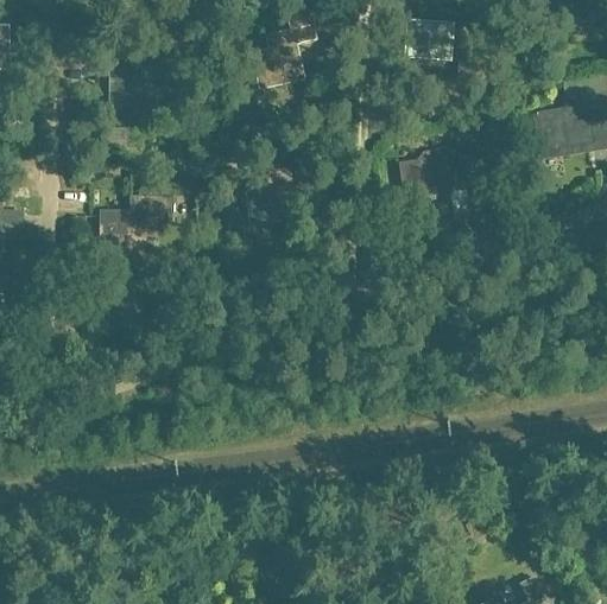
[(547,0),(545,10),(590,19),(594,0),(547,0)]
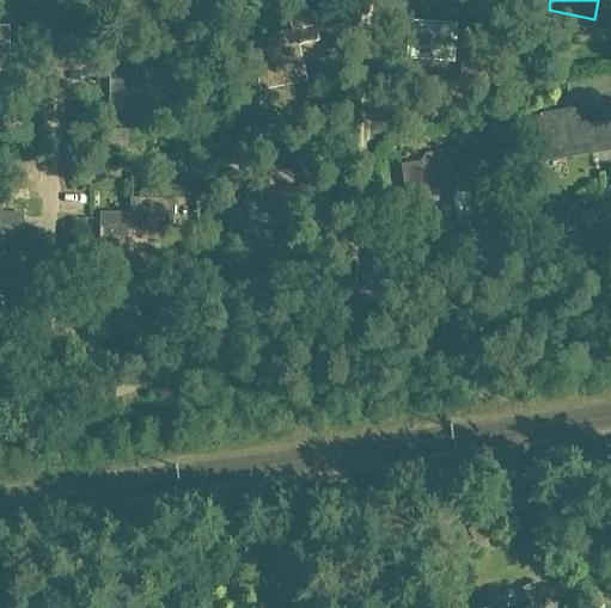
[(407,55),(452,57),(454,22),(409,18),(407,55)]
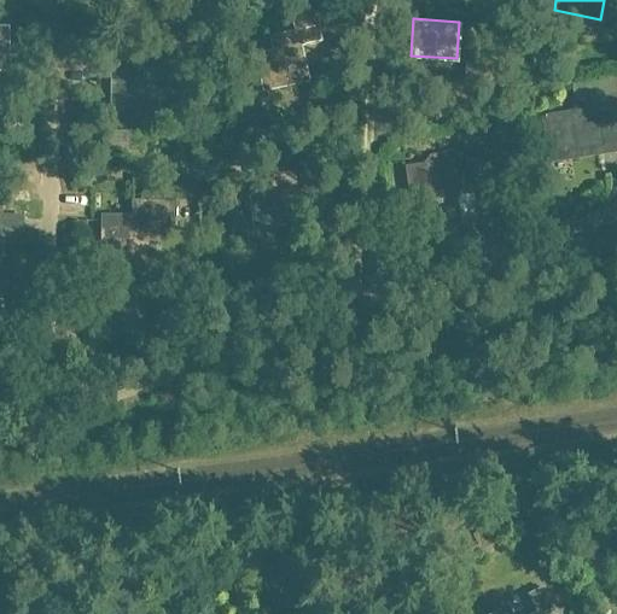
[(284,45),(255,51),(262,87),(308,77),(300,41),(320,37),(316,23),(281,30),(284,45)]
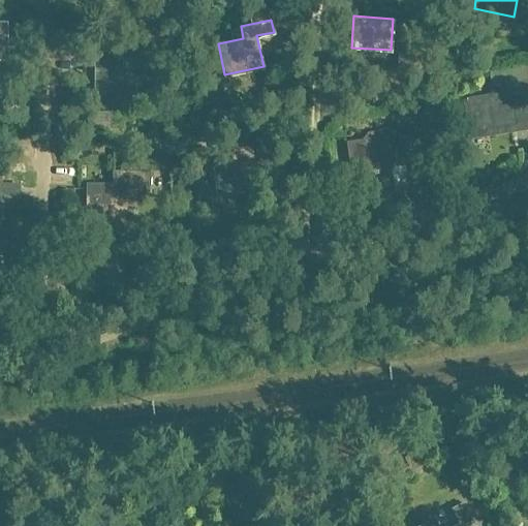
[(94,55),(94,67),(94,99),(133,99),(133,67),(143,67),(143,55),(94,55)]
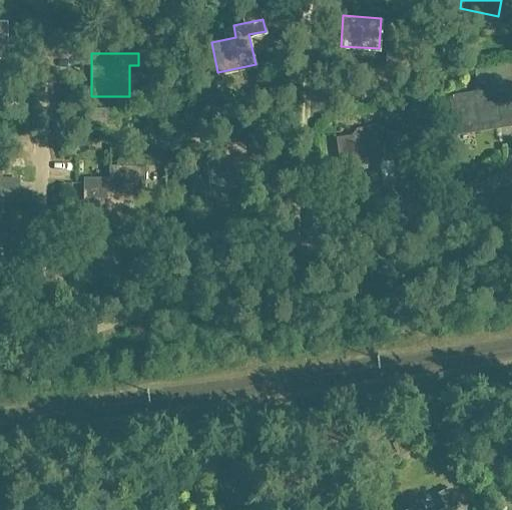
[(456,97),(460,123),(498,116),(494,93),(511,89),(511,72),(510,63),(473,69),(477,89),(472,90),(472,94),(456,97)]
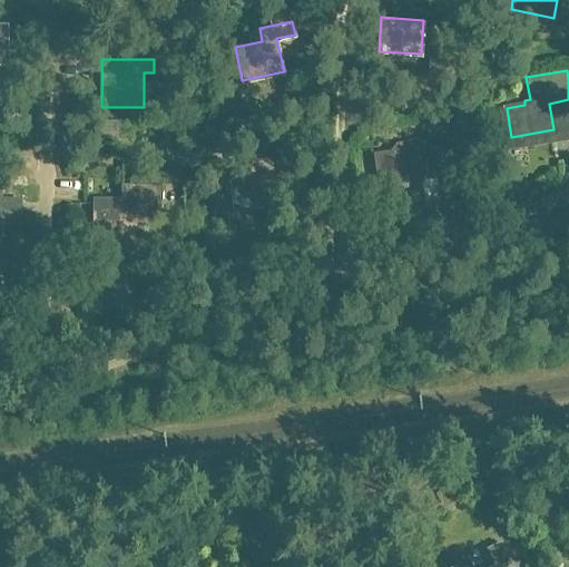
[(379,185),(421,178),(437,176),(432,142),(429,126),(415,128),(418,137),(395,140),(390,148),(374,150),(379,185)]
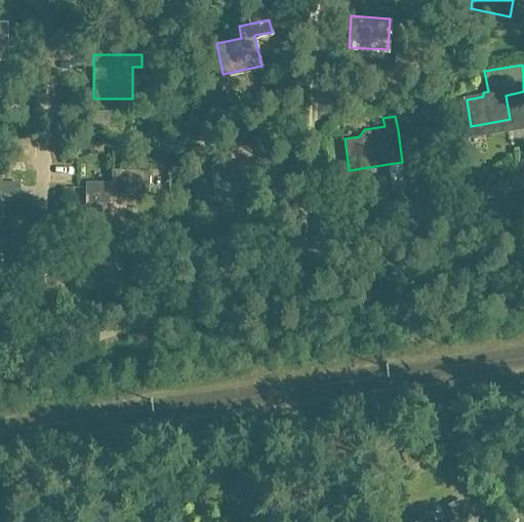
[(254,187),(250,156),(249,145),(226,148),(228,159),(211,161),(214,192),(254,187)]
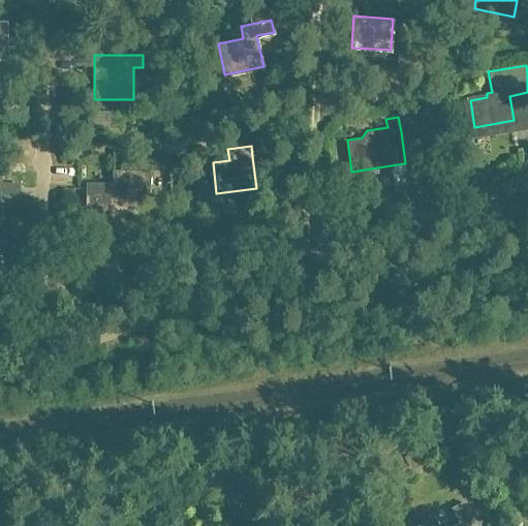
[(126,182),(142,182),(142,183),(150,183),(150,168),(142,168),(142,169),(113,168),(112,182),(86,182),(86,213),(125,214),(126,182)]
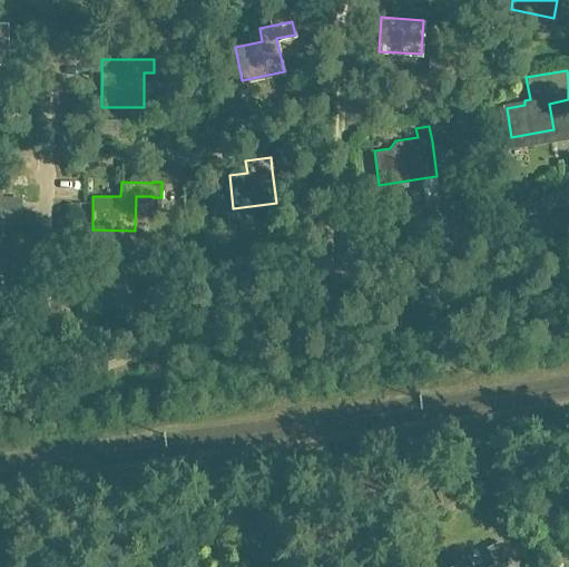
[(1,211),(19,212),(19,196),(0,195),(0,240),(1,211)]
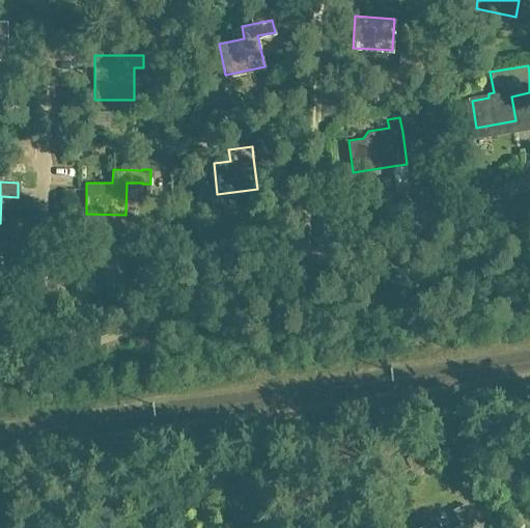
[(468,527),(475,525),(465,504),(453,510),(462,525),(461,525),(455,527),(439,527),(436,520),(419,527),(468,527)]
